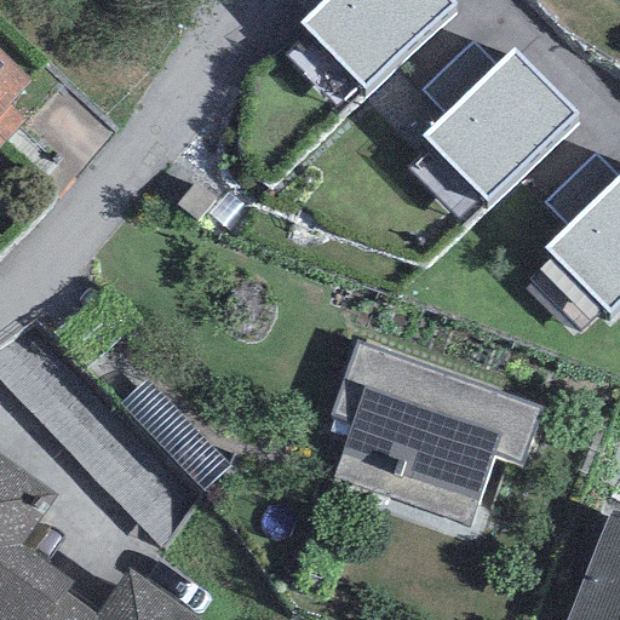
[(323,0),(299,22),(363,89),(457,1),(455,0),(323,0)]
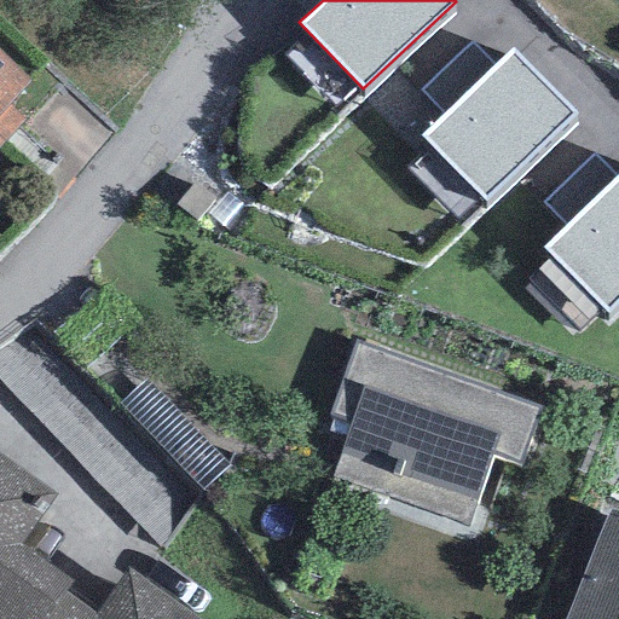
[(495,67),(473,42),(421,90),(444,114),(495,67)]
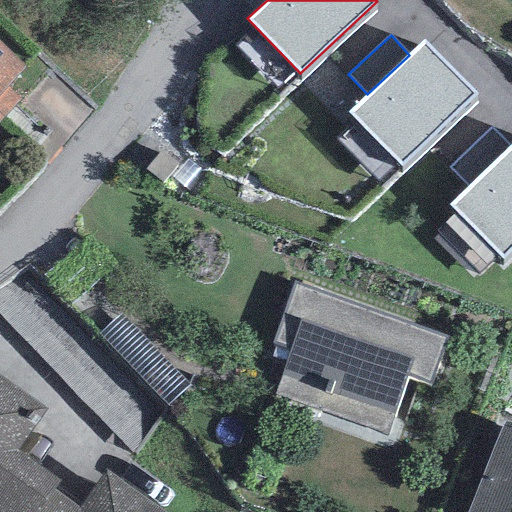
[(349,111),(402,166),(479,94),(425,40),(409,55),(367,94),(349,111)]
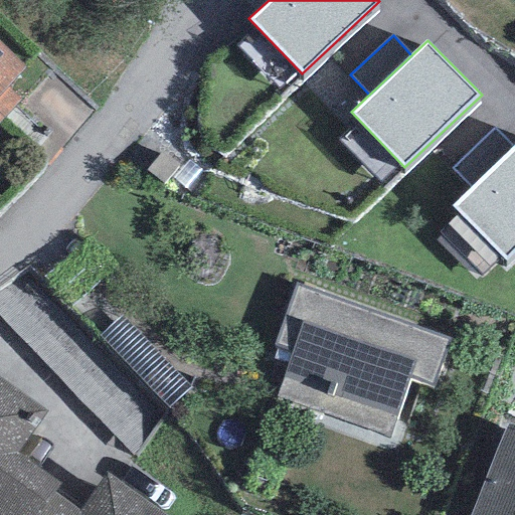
[(0,122),(20,100),(8,89),(27,67),(0,42),(0,122)]
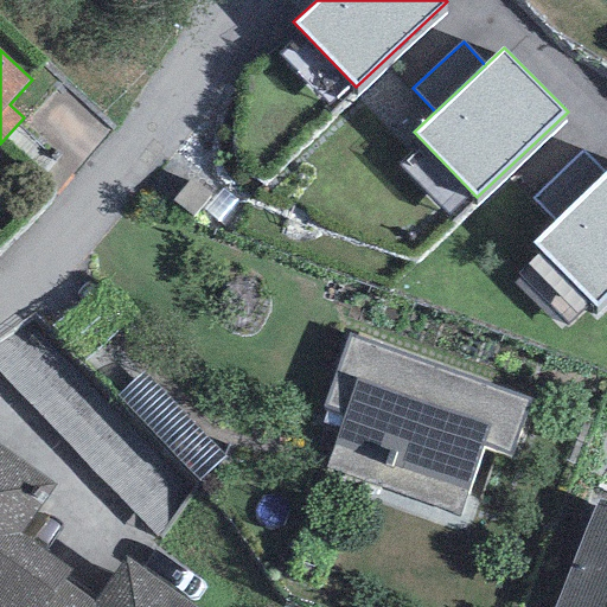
[(604,174),(583,152),(534,199),(555,221),(604,174)]
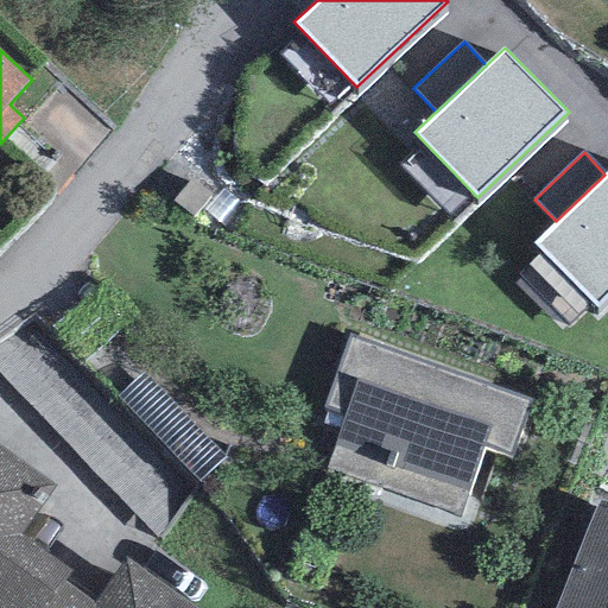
[(532,244),(595,308),(607,295),(607,171),(605,175),(556,221),(532,244)]
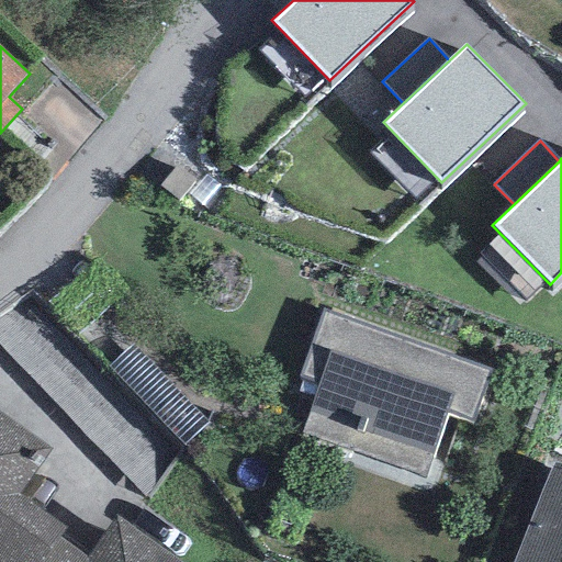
[(323,308),(299,377),(318,384),(301,433),(426,479),(448,414),(472,423),(491,370),(323,308)]
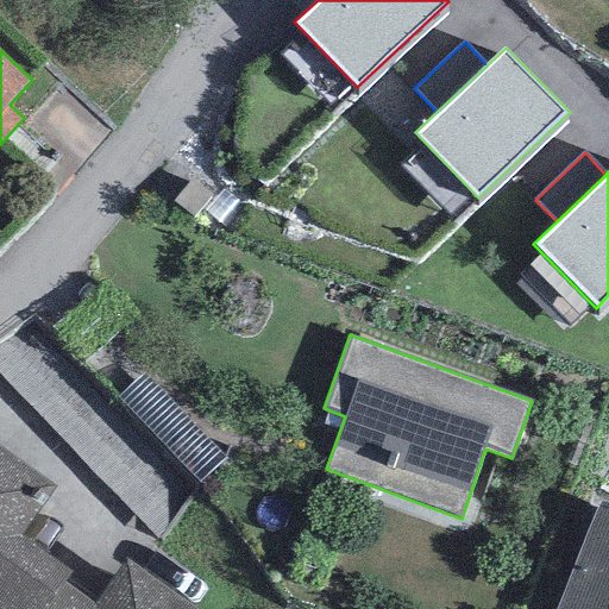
[(198,482),(226,458),(145,374),(118,397),(198,482)]
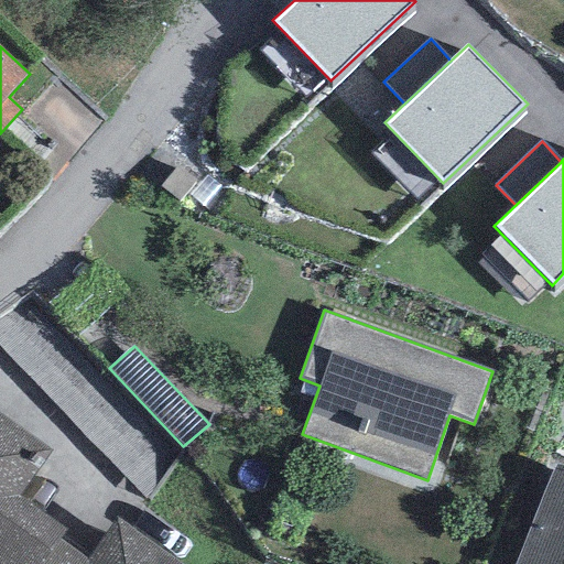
[(0,414),(0,563),(182,563),(115,518),(87,559),(62,537),(66,530),(20,497),(51,451),(0,414)]
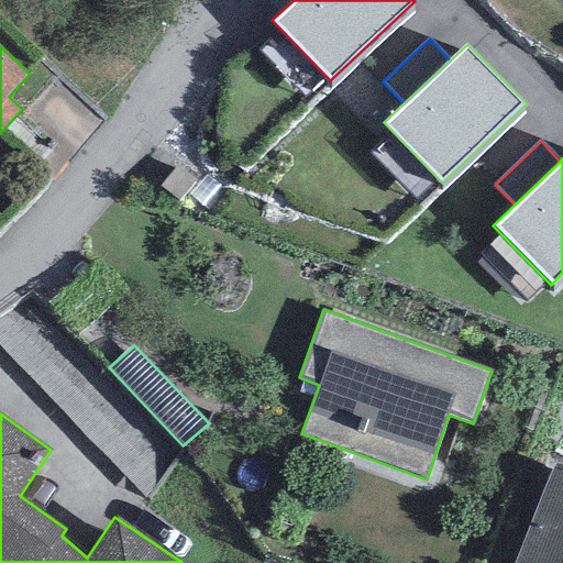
[(562,562),(562,466),(555,464),(514,562),(562,562)]
